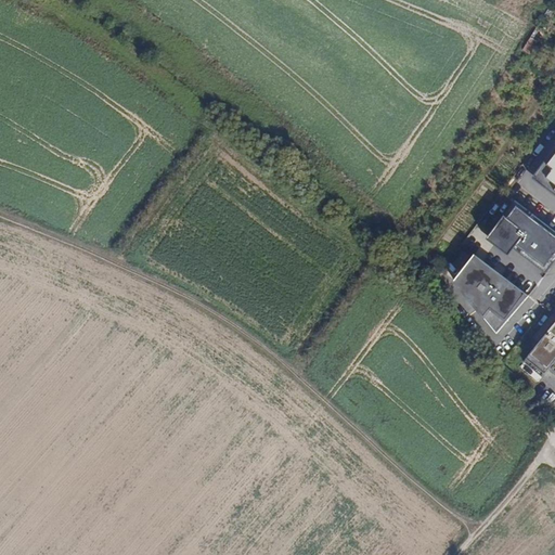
[(528,41),(523,49),(540,60),(544,51),(528,41)]
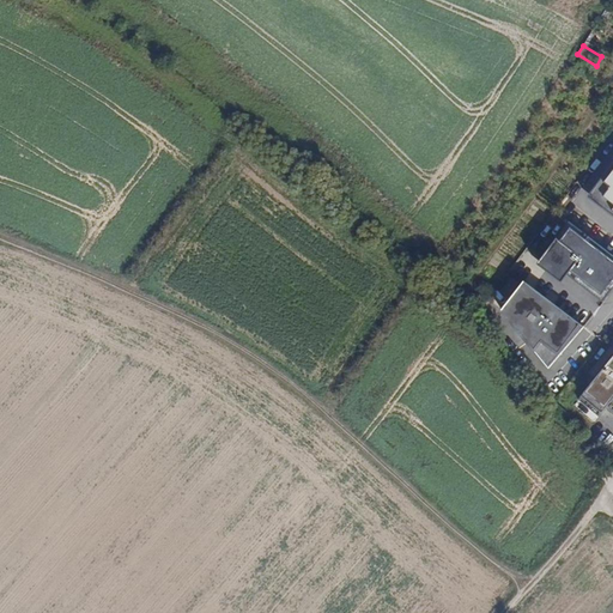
[(612,169),(593,196),(612,211),(612,169)]
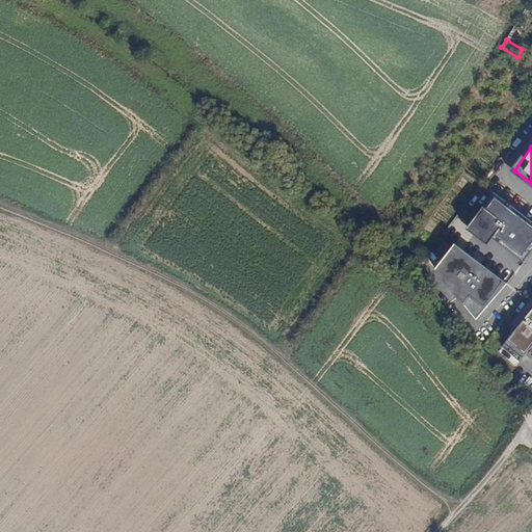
[(486,211),(483,209),(467,231),(487,246),(493,239),(522,262),(531,248),(531,223),(497,200),(486,211)]
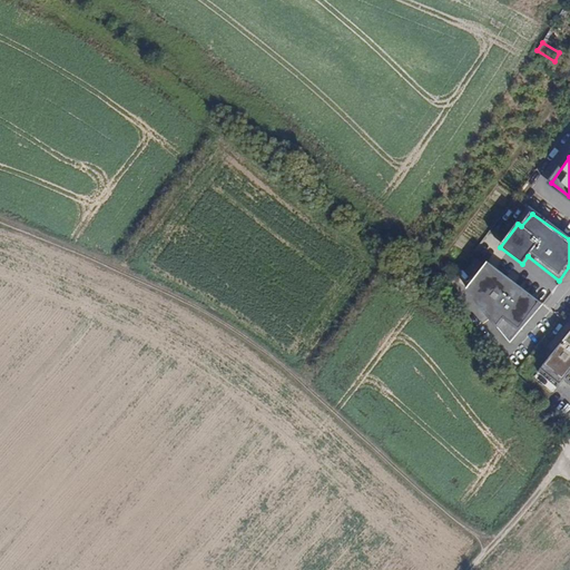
[(487,263),(465,290),(511,342),(542,305),(487,263)]
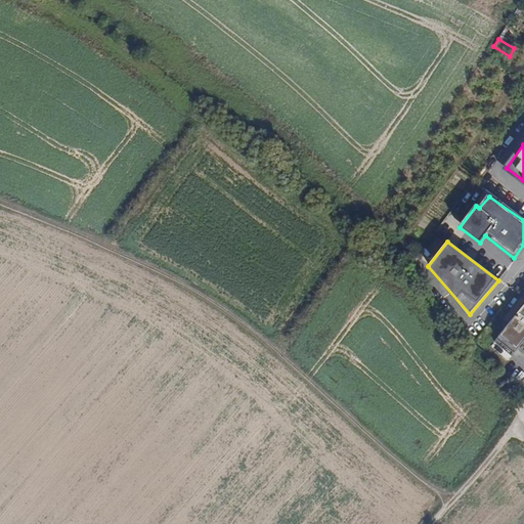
[(523,306),(495,341),(513,355),(523,341),(523,306)]
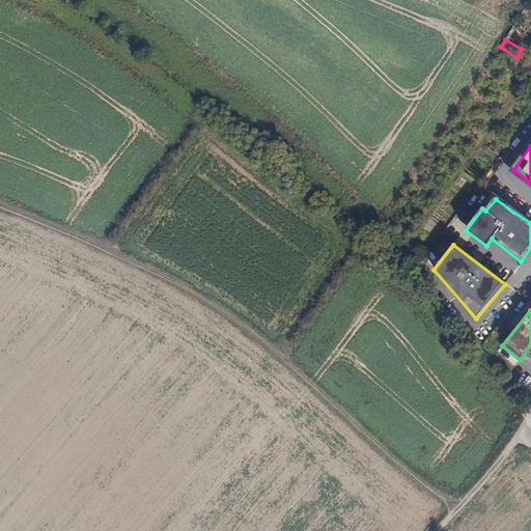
All buildings are outlined.
